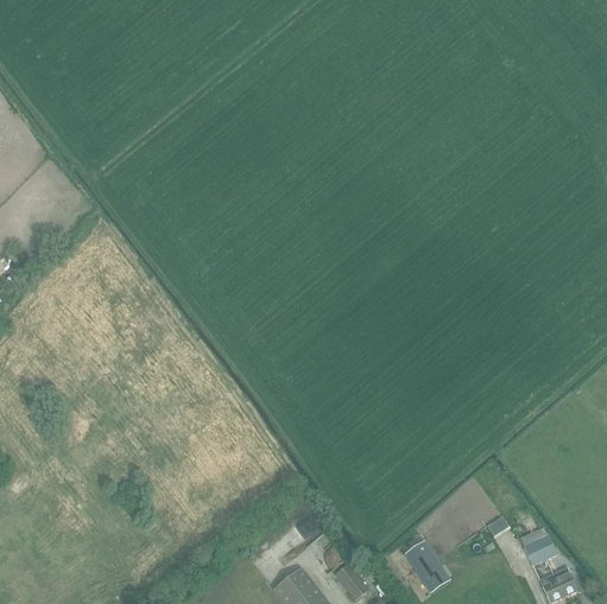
[(21,201),(35,191),(30,186),(17,196),(21,201)]
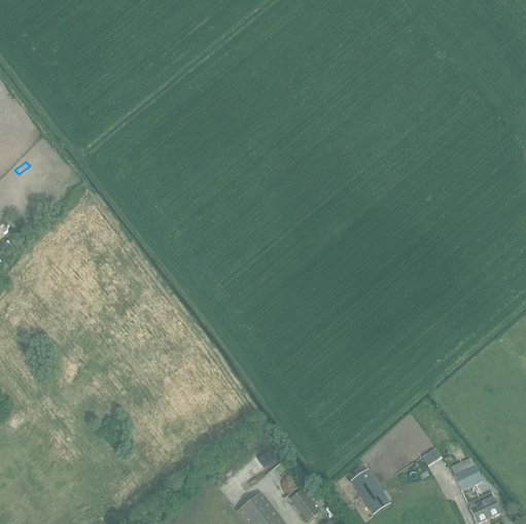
[(62,190),(65,196),(73,191),(70,186),(62,190)]
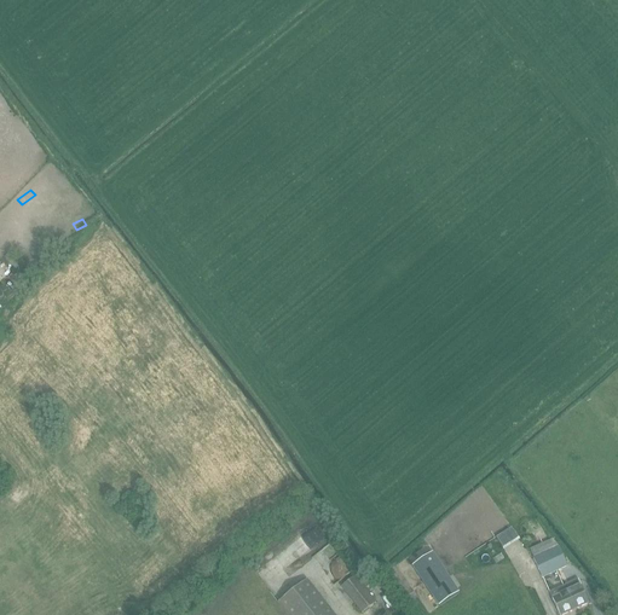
[(490,526),(502,546),(508,543),(504,537),(510,532),(508,528),(512,526),(506,516),(490,526)]
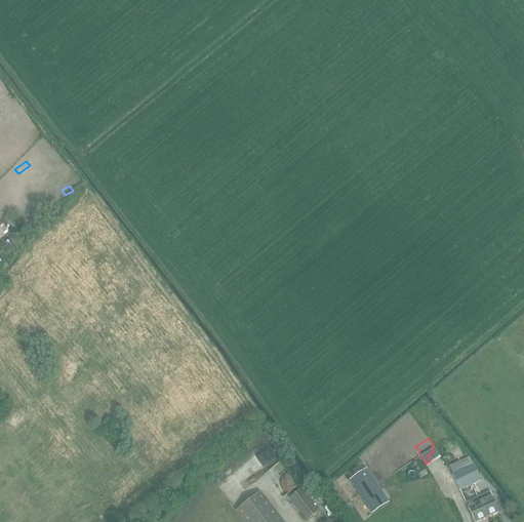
[(267,443),(267,455),(277,456),(277,444),(267,443)]
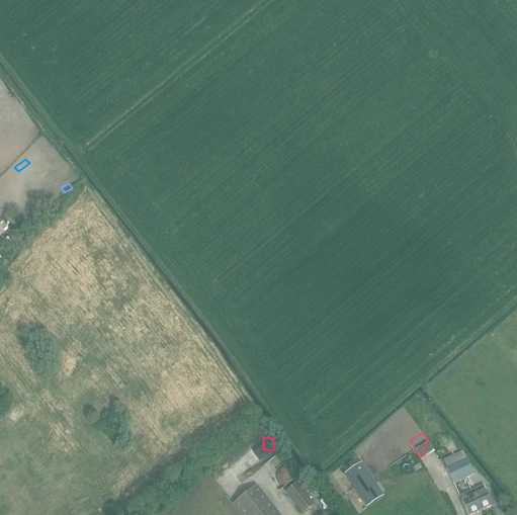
[(462,449),(454,453),(464,477),(474,473),(465,455),(465,456),(462,449)]
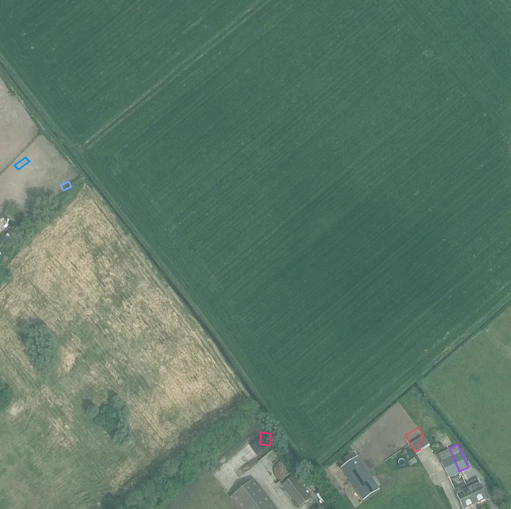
[(459,471),(449,448),(438,452),(441,459),(440,459),(448,476),(459,471)]
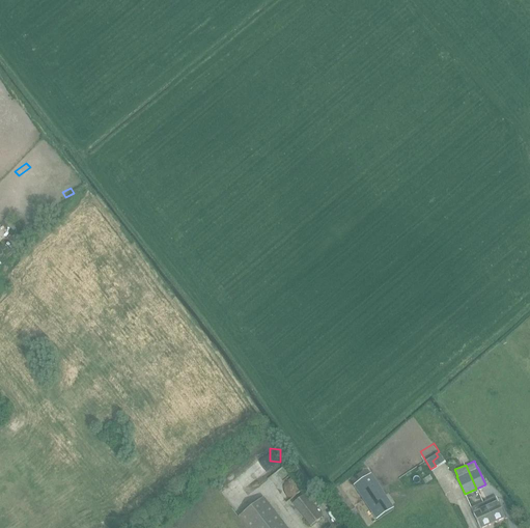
[(370,472),(353,483),(375,518),(393,506),(370,472)]
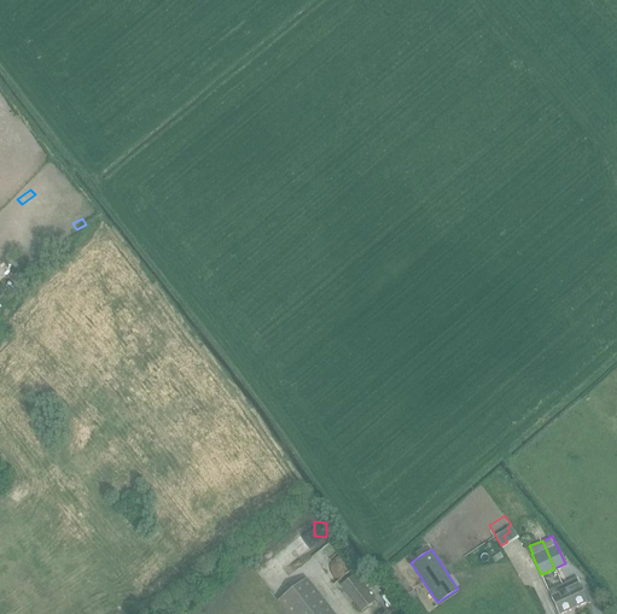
[(361,609),(374,598),(353,572),(339,583),(361,609)]
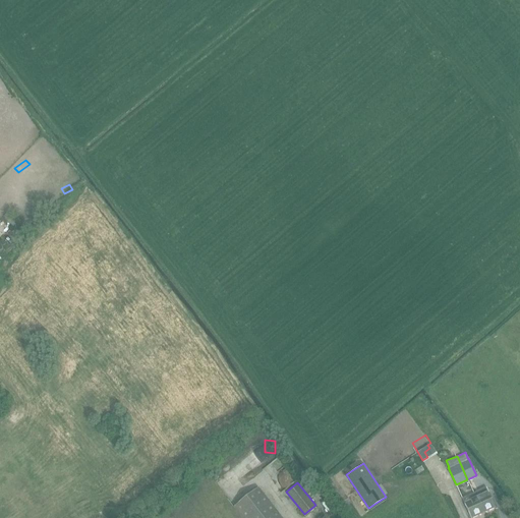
[(282,517),(257,485),(233,505),(243,517),(282,517)]
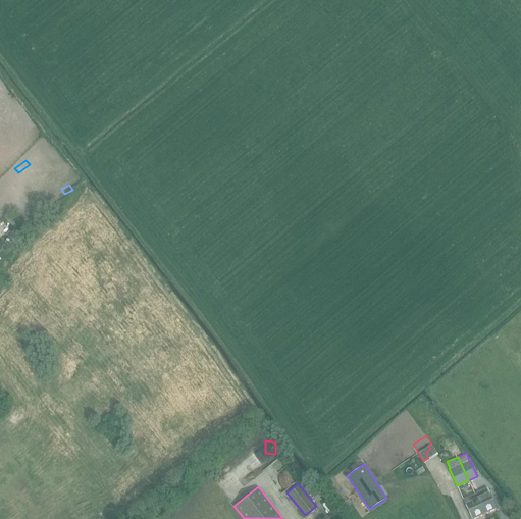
[(486,487),(474,492),(483,512),(496,507),(486,487)]
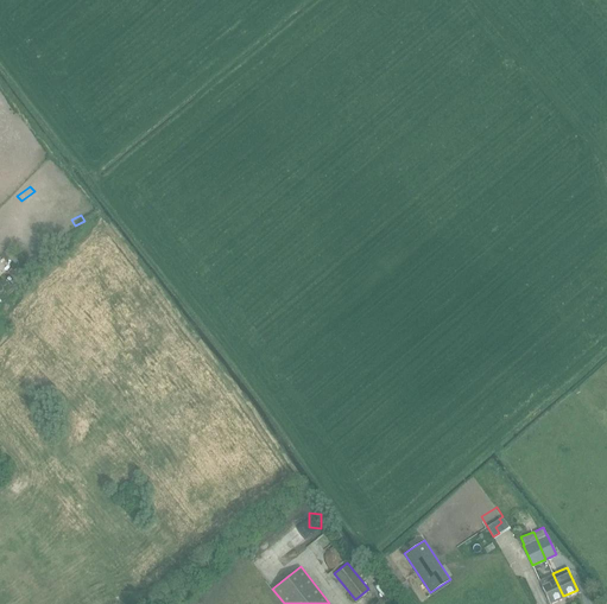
[(384,580),(394,592),(402,585),(392,573),(384,580)]
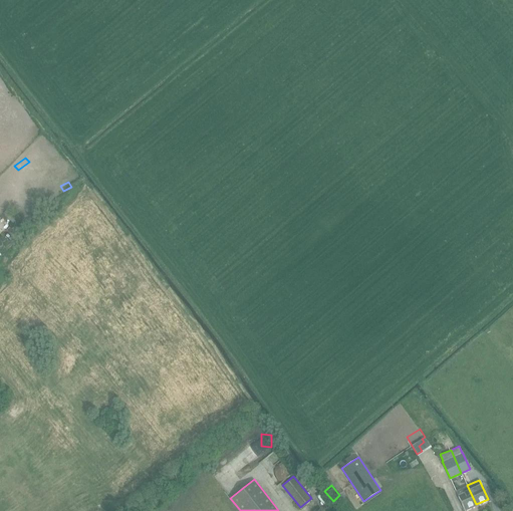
[(476,504),(467,485),(456,490),(464,510),(476,504)]
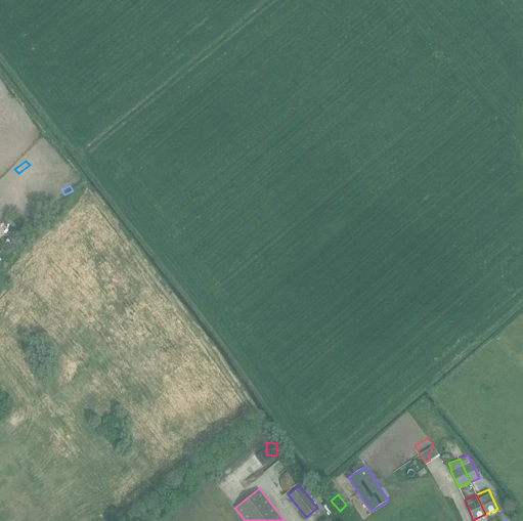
[(117,520),(109,510),(93,520),(117,520)]
